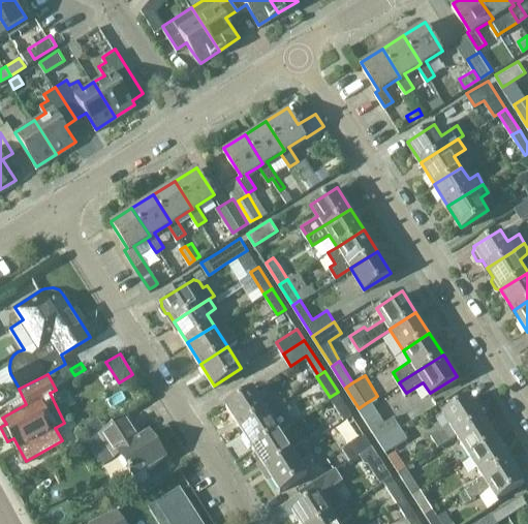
[(260,398),(257,393),(253,387),(225,404),(239,425),(267,407),(279,399),(274,390),(260,398)]
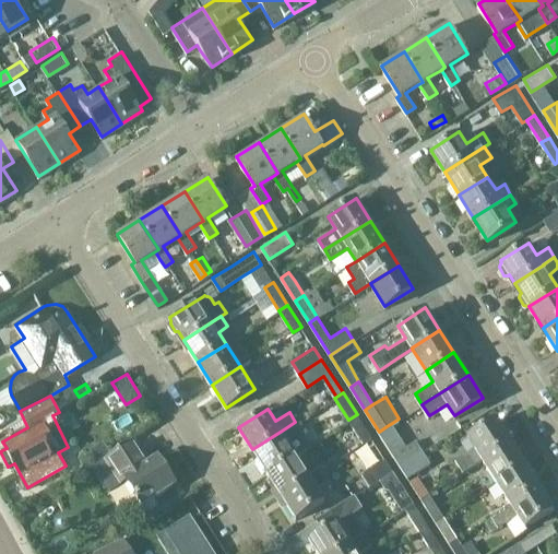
[(371,437),(358,415),(357,414),(348,420),(363,443),(371,437)]
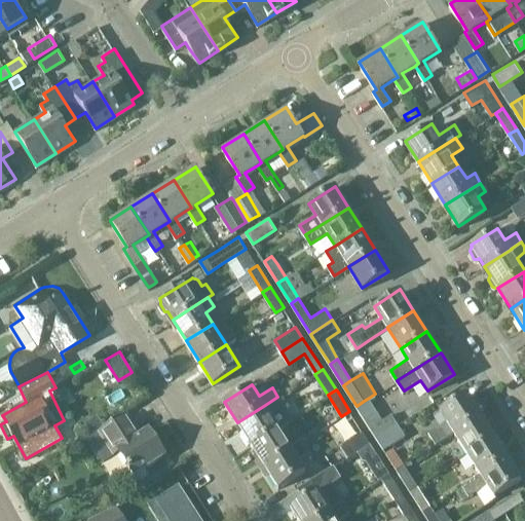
[(452,431),(480,414),(466,393),(439,410),(445,419),(428,430),(436,442),(452,431)]
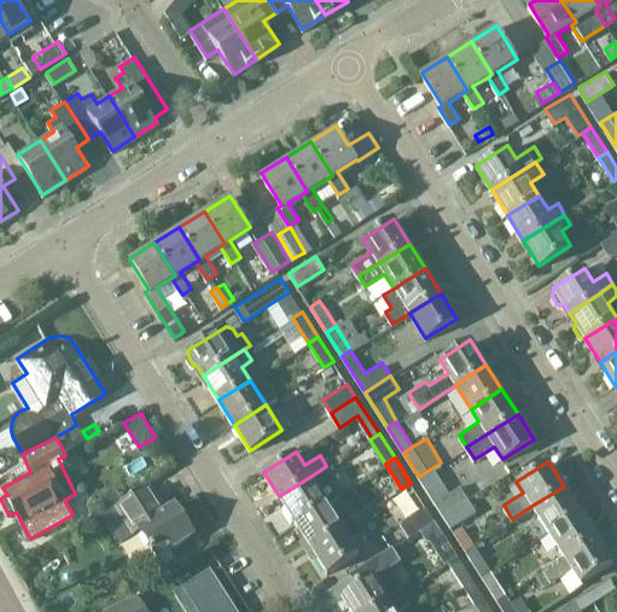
[(295,522),(327,501),(342,491),(335,479),(339,476),(331,464),(326,466),(312,476),(279,496),(295,522)]
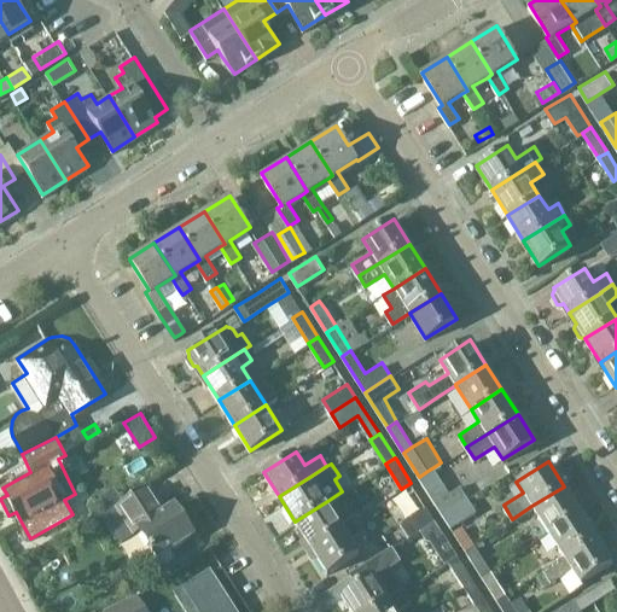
[(460,484),(449,490),(434,467),(428,471),(419,477),(434,500),(442,513),(467,497),(460,484)]
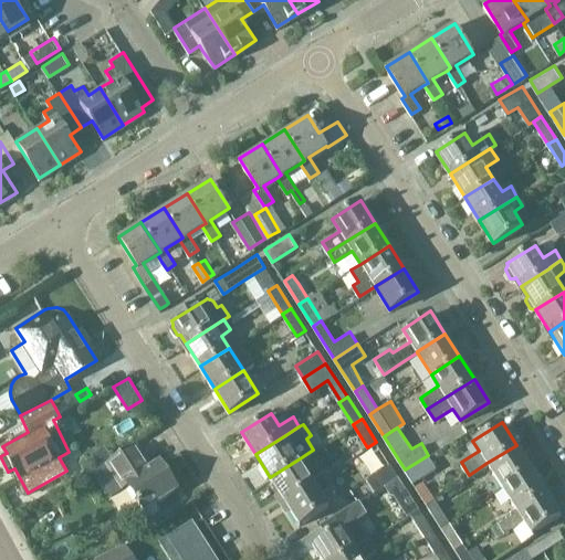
[(150,466),(136,444),(107,462),(122,484),(127,481),(144,507),(177,487),(159,461),(150,466)]
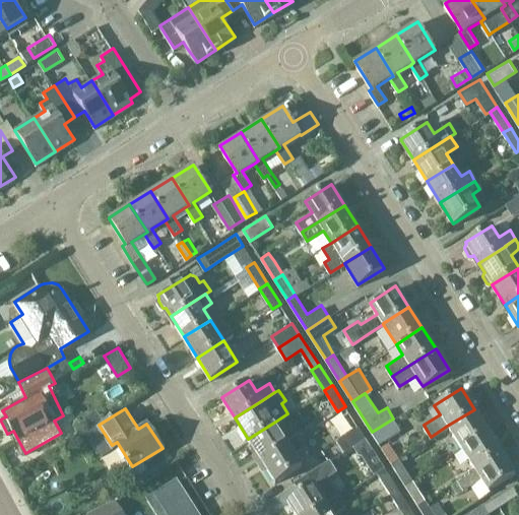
[(103,417),(96,409),(84,416),(90,426),(103,417)]
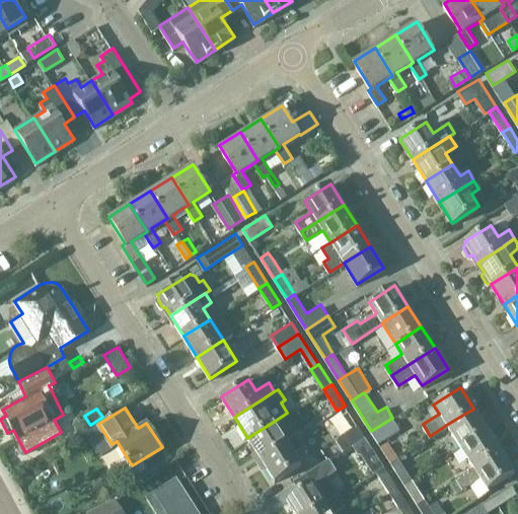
[(459,446),(486,429),(473,409),(446,425),(459,446)]
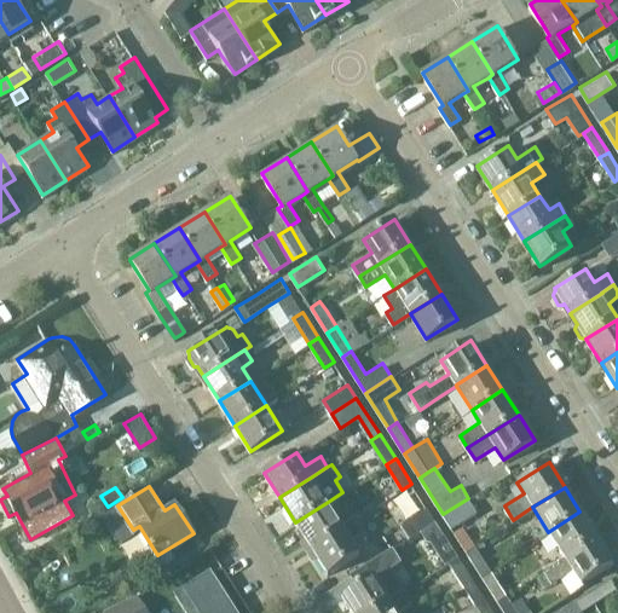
[(468,498),(443,514),(451,528),(477,512),(468,498)]
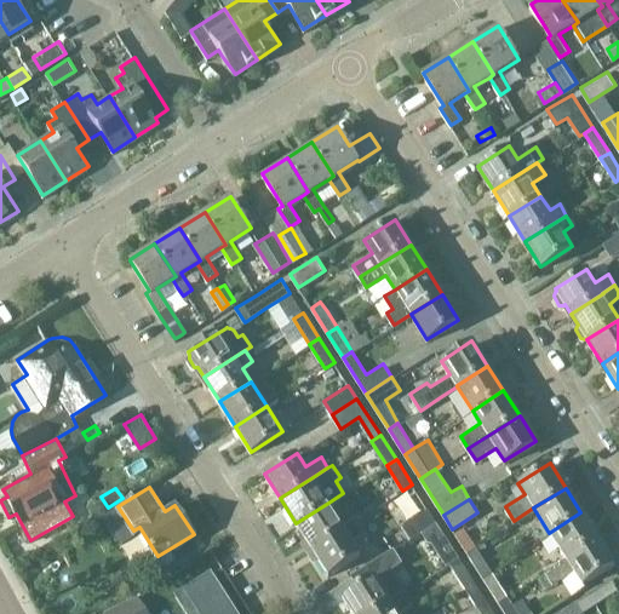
[(351,505),(336,515),(328,503),(296,523),(311,549),(344,528),(343,526),(359,516),(351,505)]
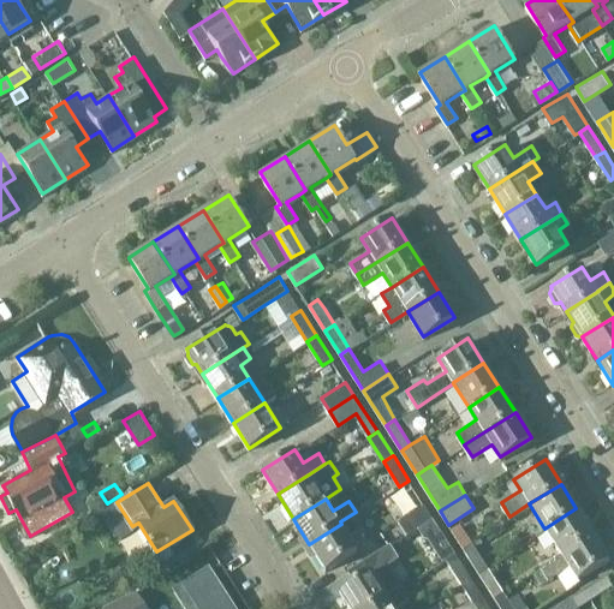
[(406,532),(416,525),(431,517),(423,503),(398,519),(406,532)]
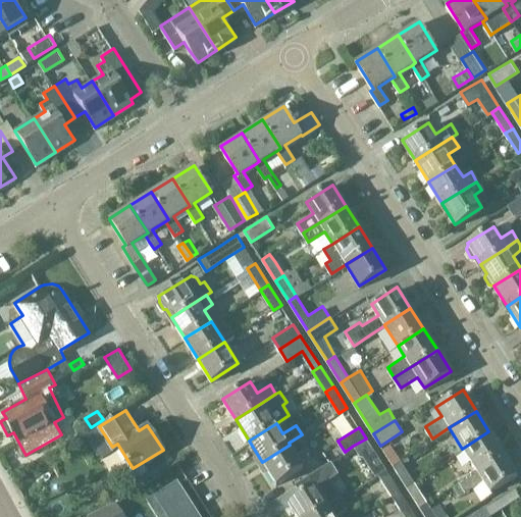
[(475,469),(502,453),(488,431),(462,449),(475,469)]
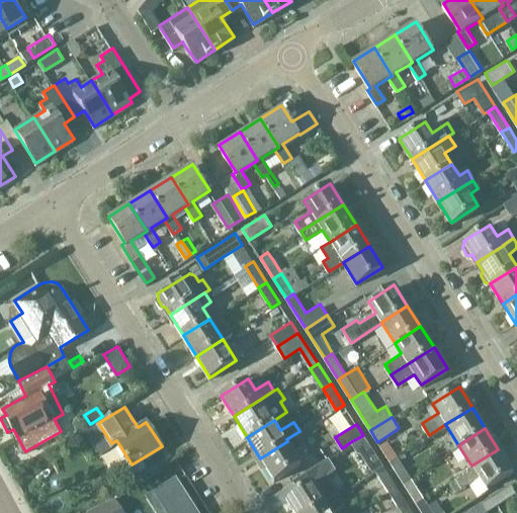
[(300,461),(293,450),(307,442),(299,431),(286,439),(287,441),(260,458),(274,479),(300,461)]
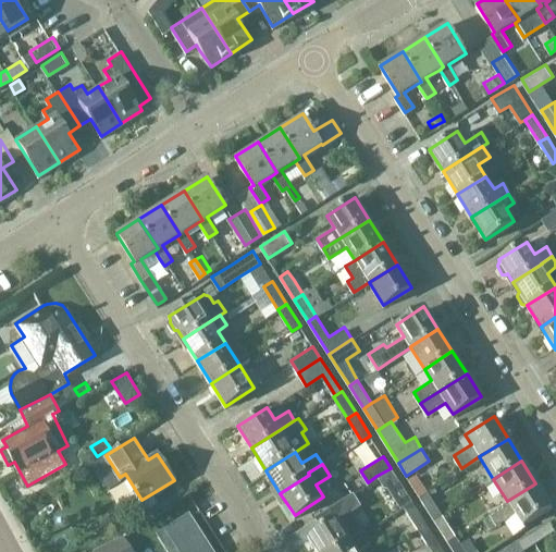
[(377,476),(384,488),(398,480),(391,468),(377,476)]
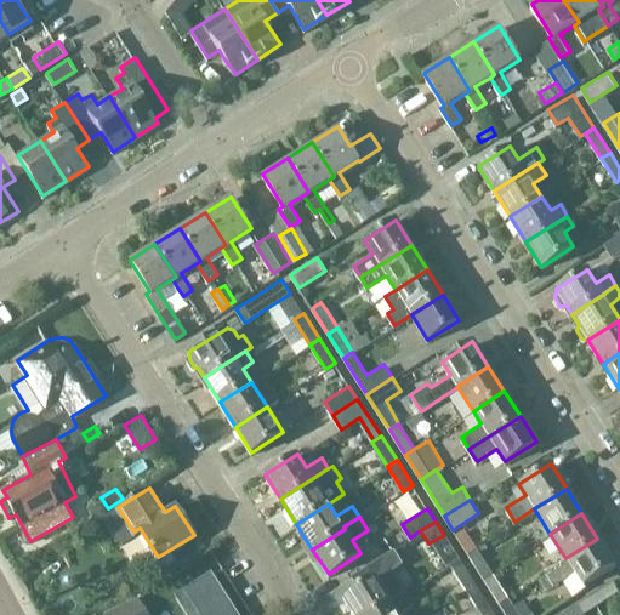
[(553,584),(574,571),(581,584),(613,564),(597,539),(566,558),(546,571),(553,584)]
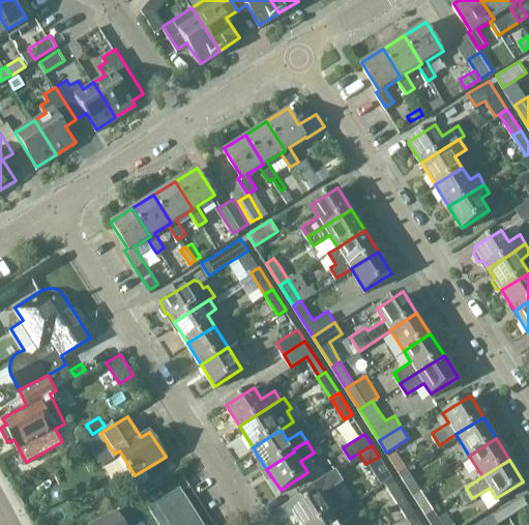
[(411,493),(419,488),(406,467),(399,472),(411,493)]
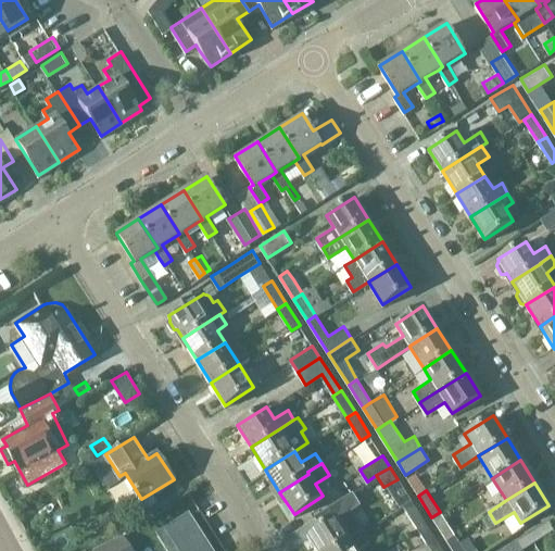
[(328,550),(363,529),(350,509),(358,502),(352,491),(315,515),(322,525),(307,534),(317,550),(328,550)]
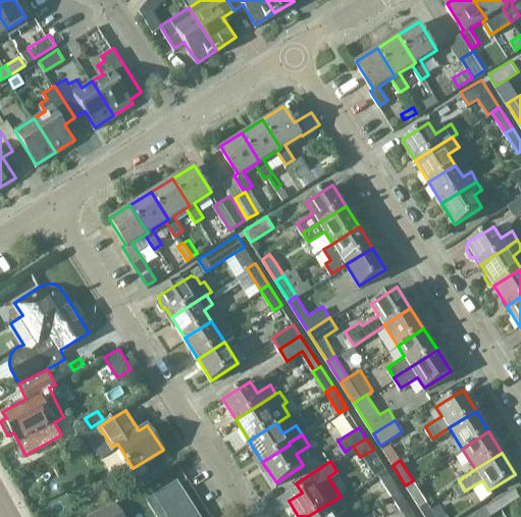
[(391,495),(399,489),(385,469),(377,474),(391,495)]
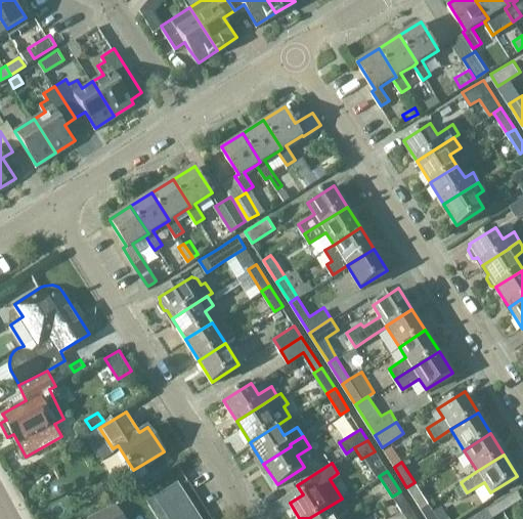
[(154,495),(167,518),(201,518),(177,481),(154,495)]
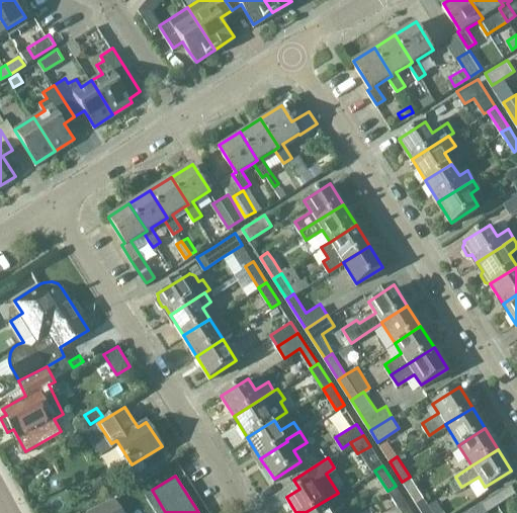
[(423,497),(410,478),(410,477),(402,482),(416,502),(423,497)]
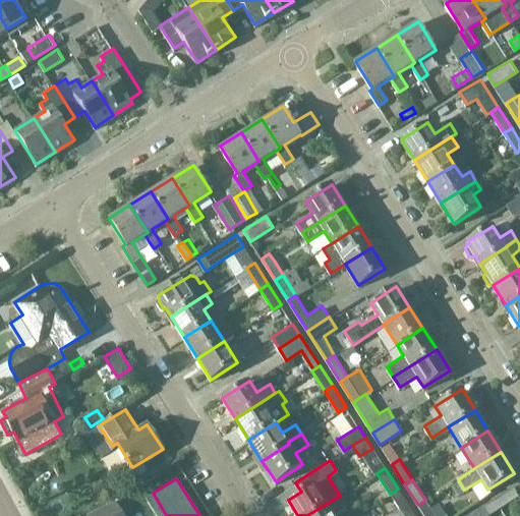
[(495,498),(500,506),(516,495),(511,486),(495,498)]
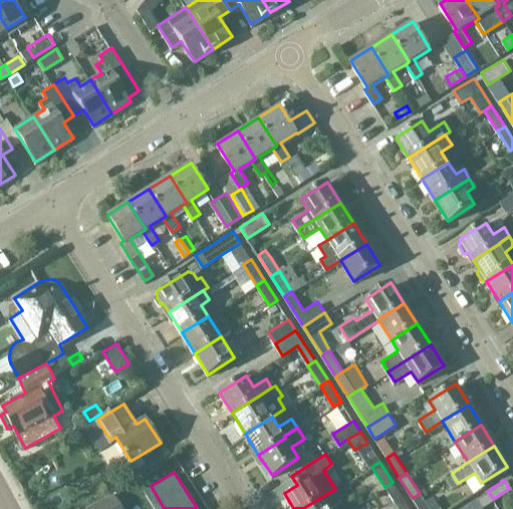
[(398,507),(406,502),(393,482),(385,487),(398,507)]
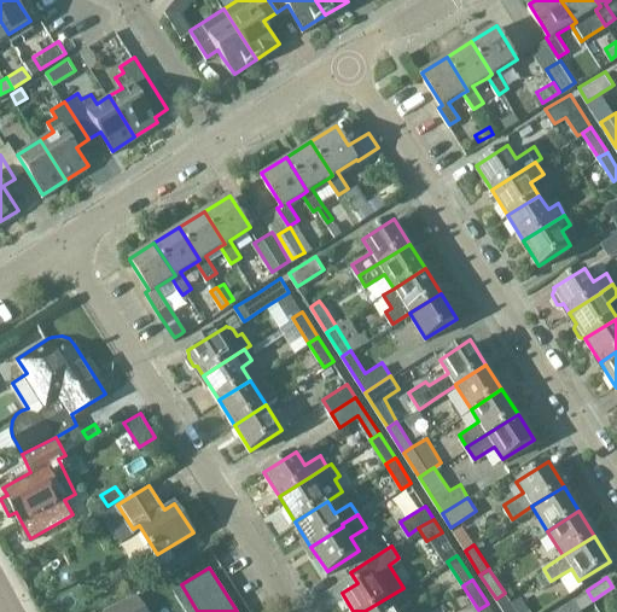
[(397,611),(396,610),(411,600),(403,588),(365,611),(397,611)]
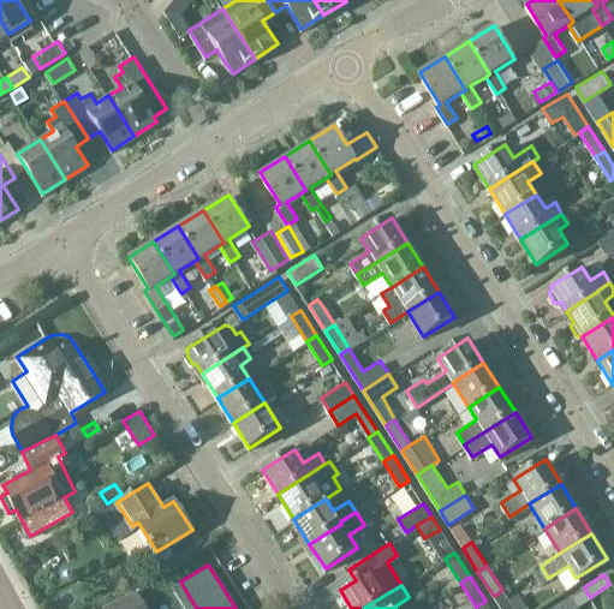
[(567,608),(571,608),(590,597),(584,587),(562,601),(567,608)]
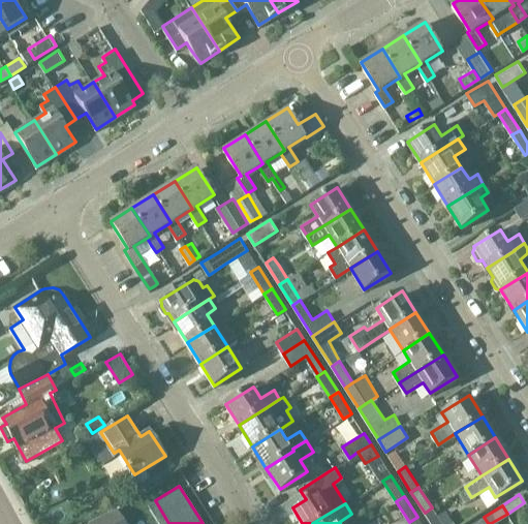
[(90,523),(124,523),(116,507),(90,522),(90,523)]
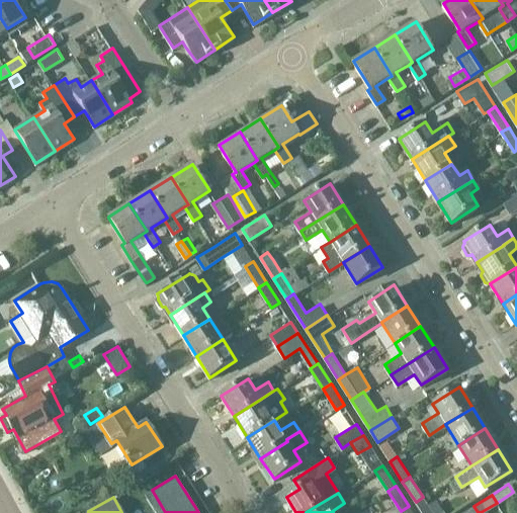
[(433,512),(423,497),(416,502),(422,512),(433,512)]
